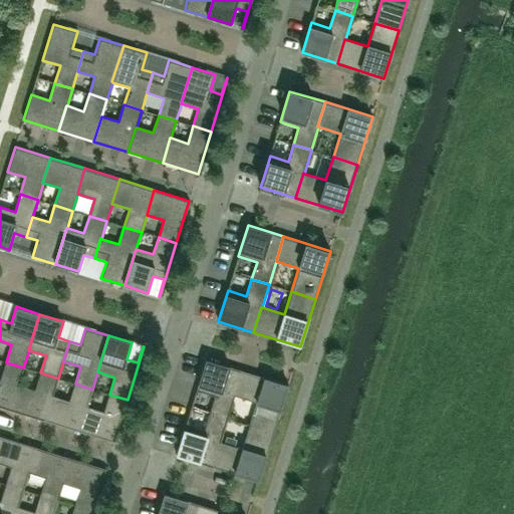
[(234,396),(242,370),(206,359),(197,391),(215,396),(210,413),(228,419),(235,396),(234,396)]
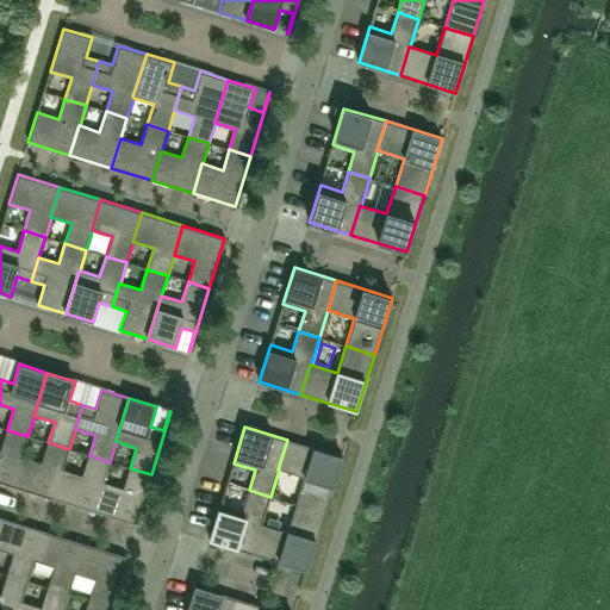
[(0,481),(12,486),(22,456),(27,436),(7,430),(0,450),(0,449),(0,481)]
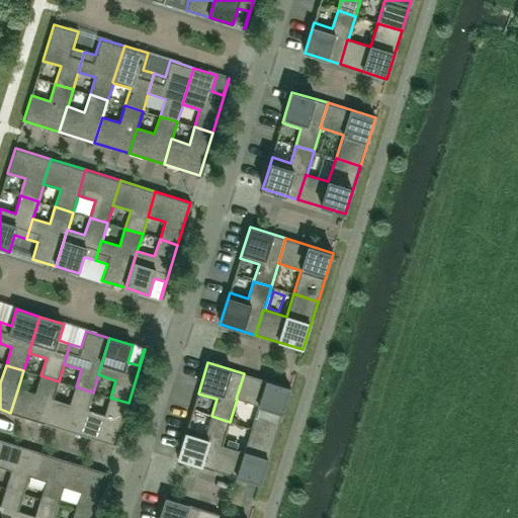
[(275,436),(290,387),(244,373),(236,399),(237,399),(259,406),(251,429),(275,436)]
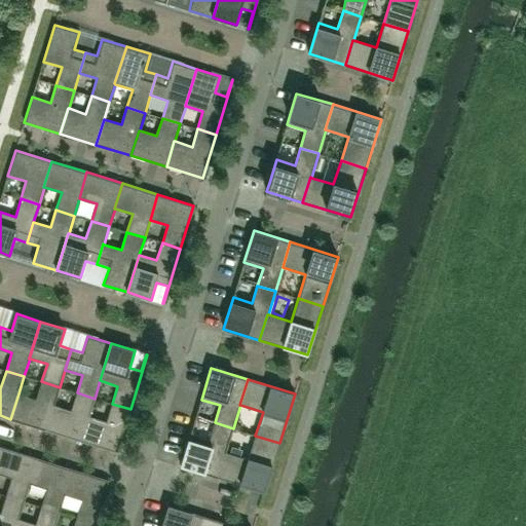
[(45,430),(53,405),(60,387),(41,381),(36,399),(19,393),(10,419),(45,430)]
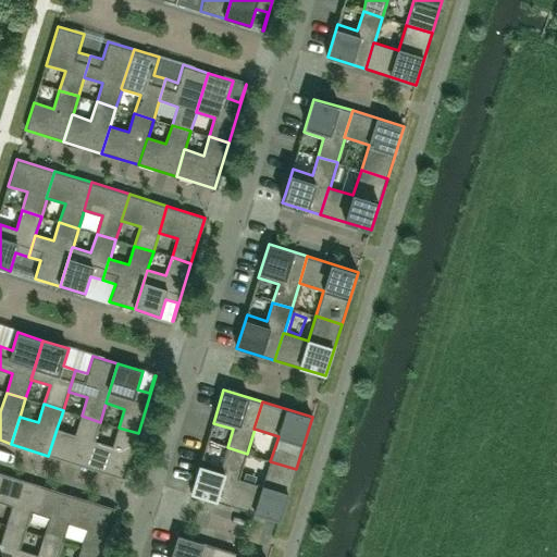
[(85,467),(94,441),(95,441),(100,422),(82,416),(75,434),(57,429),(48,456),(85,467)]
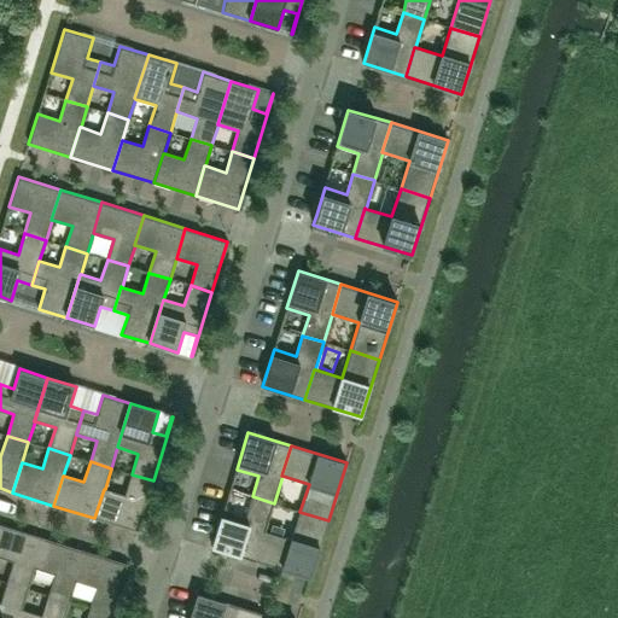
[(138,531),(153,481),(132,474),(126,495),(105,489),(104,489),(94,518),(138,531)]
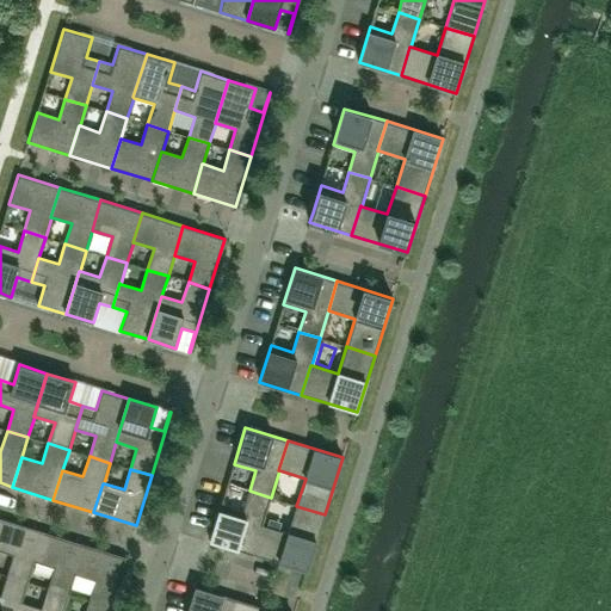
[(216,491),(217,474),(201,473),(199,489),(216,491)]
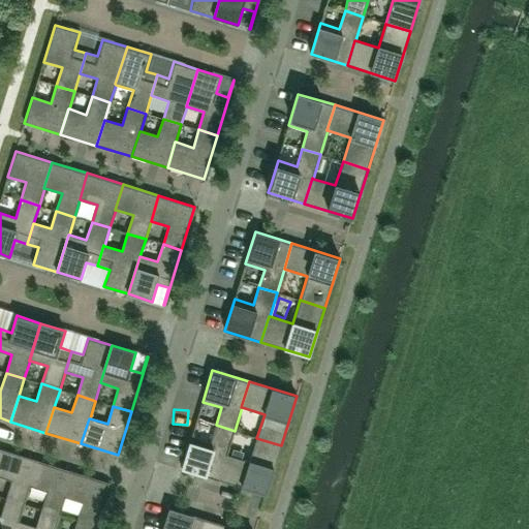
[(218,479),(226,455),(235,431),(216,425),(210,443),(191,437),(182,469),(218,479)]
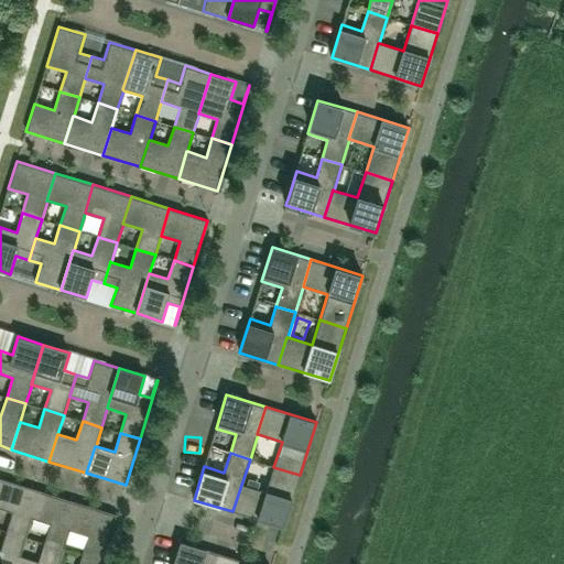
[(284,528),(300,475),(273,467),(266,492),(241,485),(232,511),(284,528)]
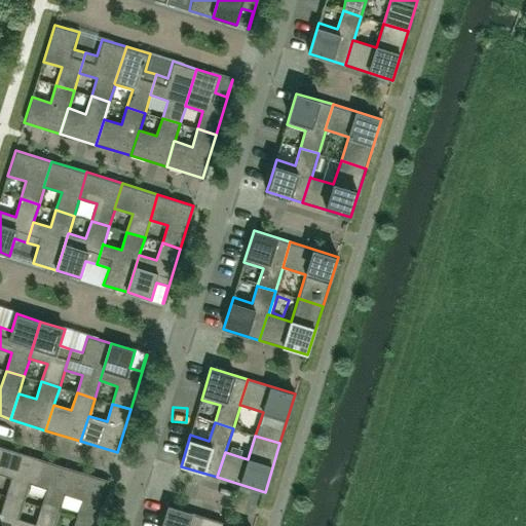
[(29,483),(37,457),(1,447),(0,451),(0,474),(11,478),(6,495),(24,501),(30,483),(29,483)]
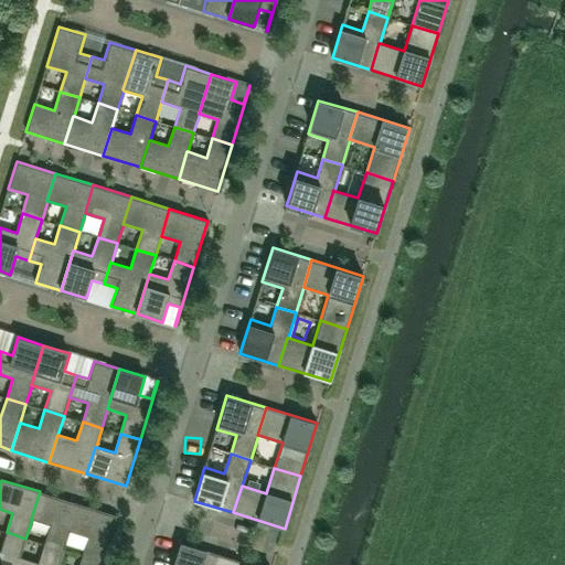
[(68,531),(77,503),(40,491),(31,519),(32,519),(50,525),(44,544),(64,550),(70,531),(68,531)]
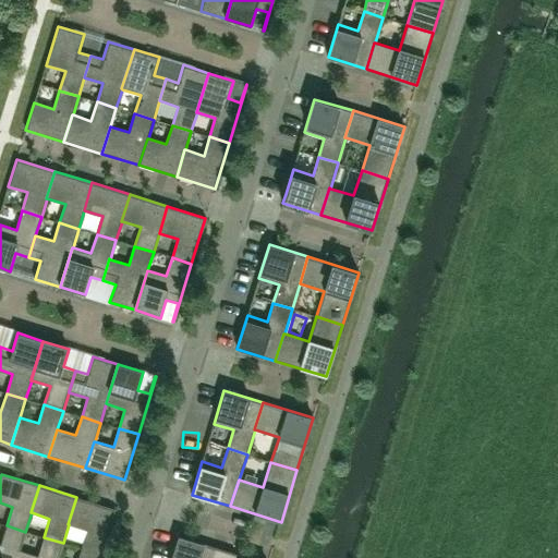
[(100,555),(114,509),(76,497),(68,524),(69,524),(87,530),(81,549),(100,555)]
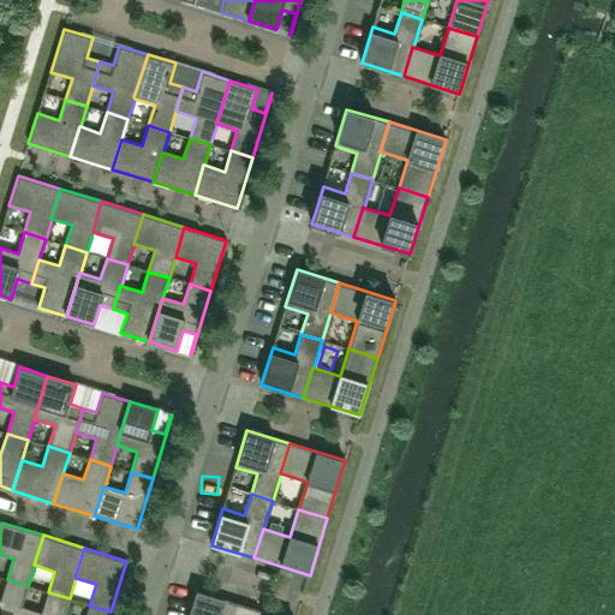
[(0,614),(18,614),(21,607),(22,607),(28,586),(7,579),(0,599),(0,614)]
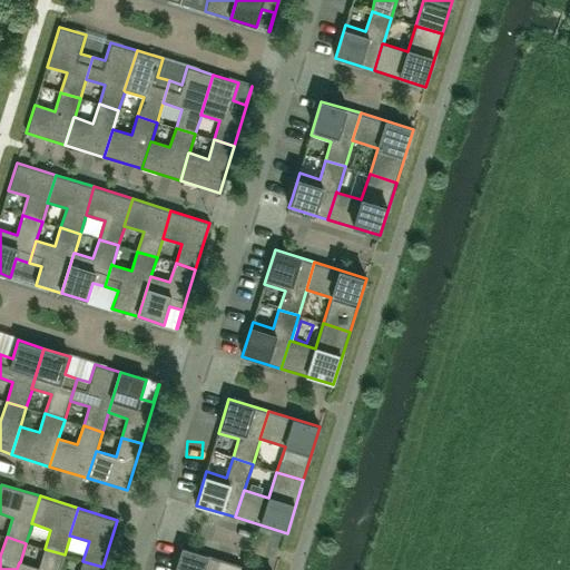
[(218,569),(222,560),(183,548),(175,569),(218,569)]
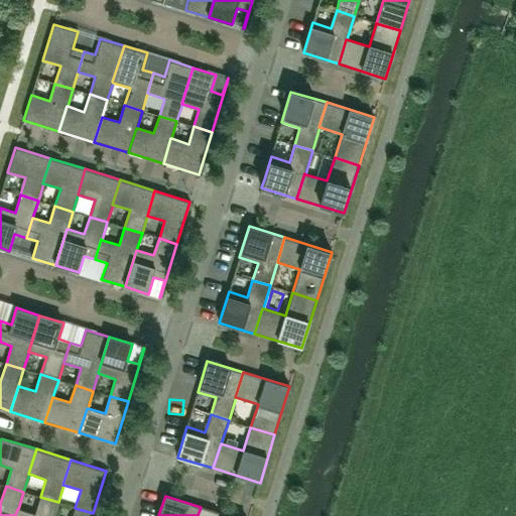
[(53,515),(58,502),(40,497),(35,514),(18,509),(17,509),(15,515),(53,515)]
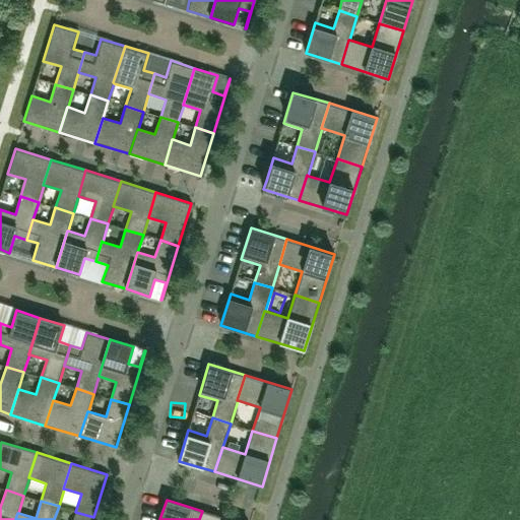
[(233,519),(202,511),(199,519),(233,519)]
